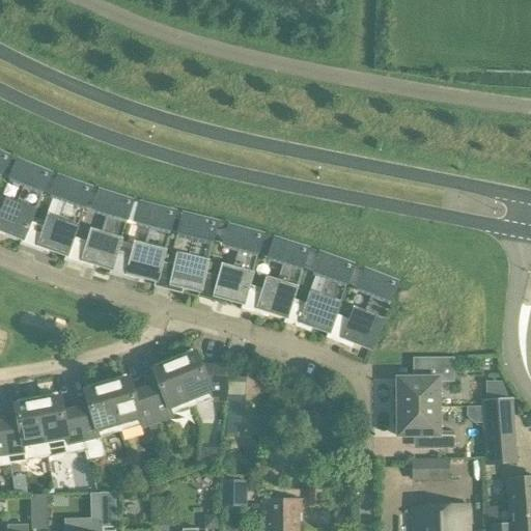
[(0,154),(0,179),(2,176),(10,159),(0,154)]
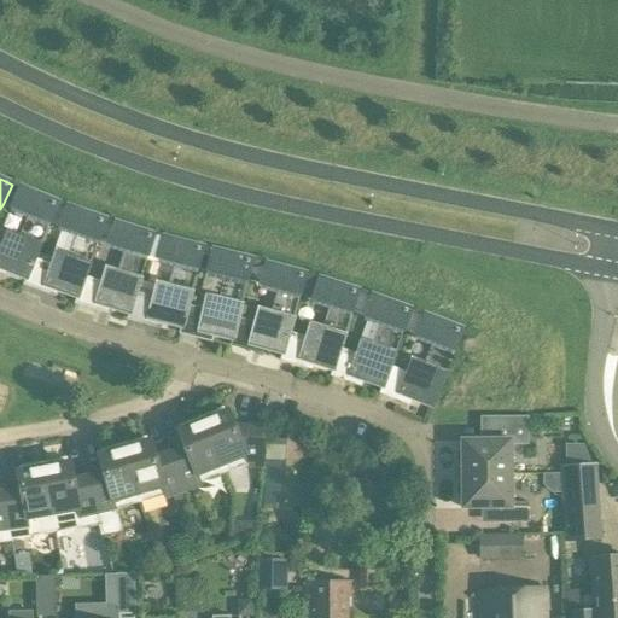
[(21,187),(12,185),(3,205),(12,209),(21,187)]
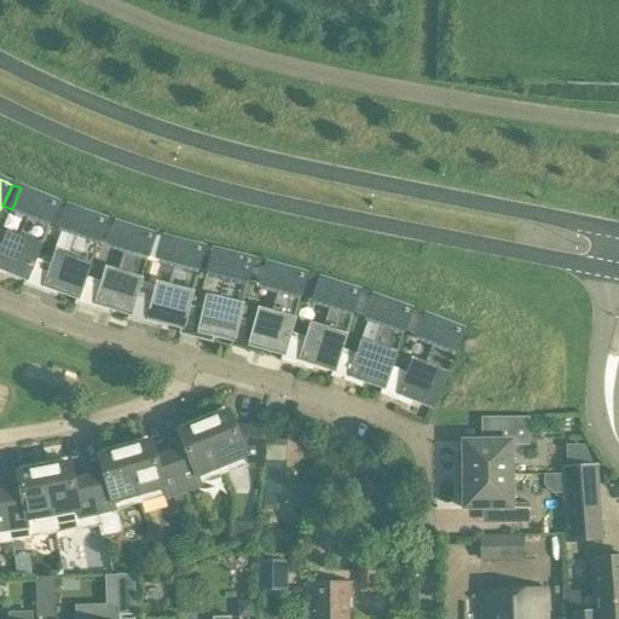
[(21,187),(12,209),(29,217),(22,233),(10,229),(0,250),(0,273),(6,277),(9,272),(25,279),(24,284),(25,285),(51,225),(59,204),(21,187)]
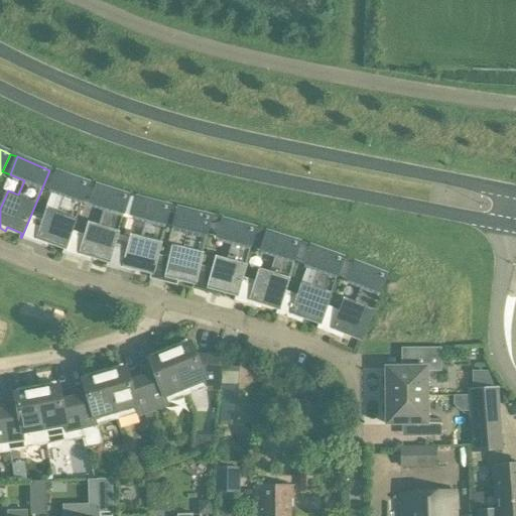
[(56,172),(49,170),(42,187),(49,190),(56,172)]
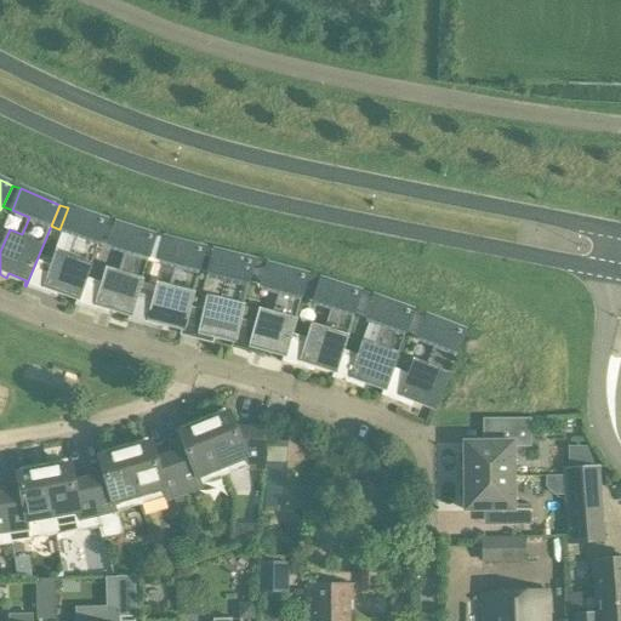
[(68,208),(60,229),(77,235),(70,254),(58,249),(43,292),(57,297),(60,292),(78,298),(75,305),(78,305),(100,244),(107,222),(68,208)]
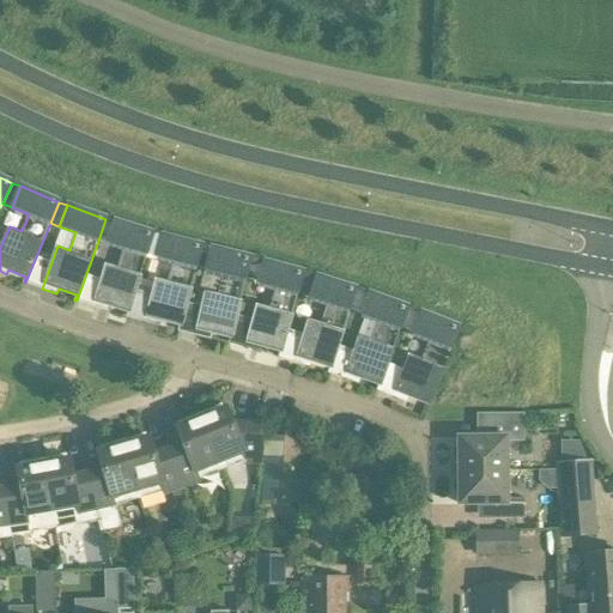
[(105,219),(98,241),(108,243),(114,222),(105,219)]
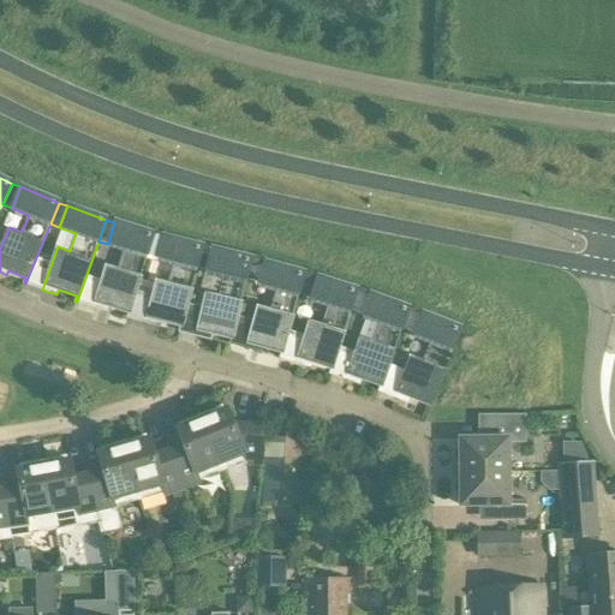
[(114,222),(108,244),(125,250),(119,268),(107,263),(94,308),(108,311),(109,306),(129,312),(127,317),(129,317),(148,256),(154,234),(114,222)]
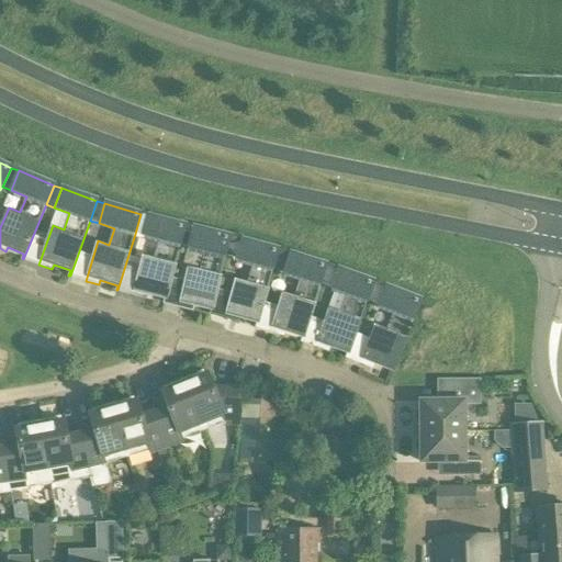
[(148,216),(141,214),(135,234),(144,236),(148,216)]
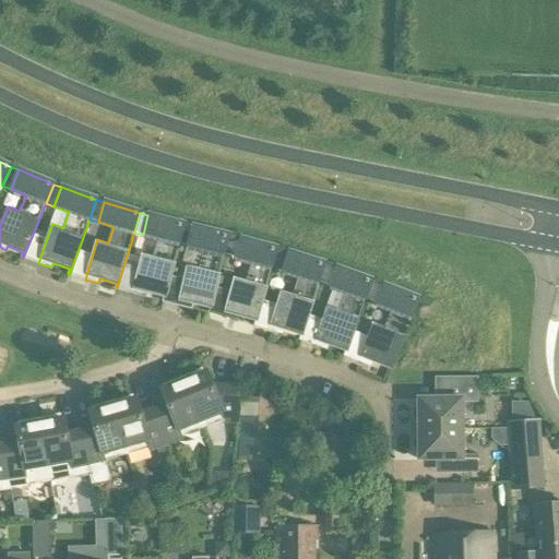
[(147,215),(143,235),(158,239),(154,256),(143,253),(132,293),(146,296),(147,292),(164,296),(163,301),(165,301),(179,245),(185,225),(147,215)]
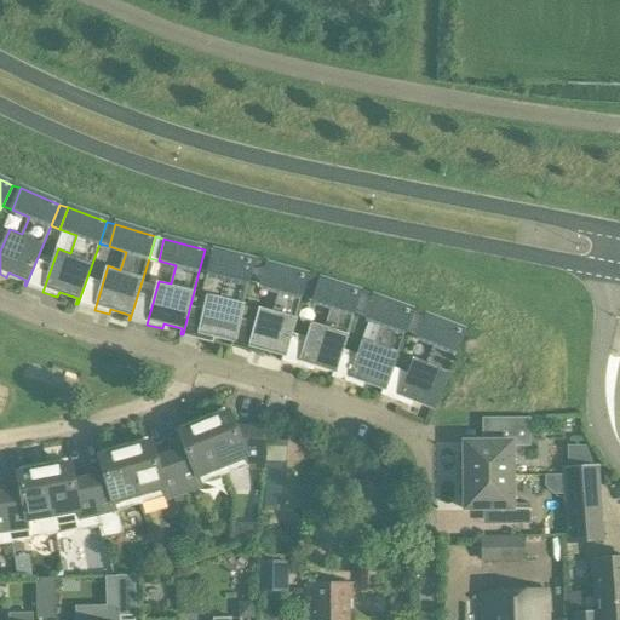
[(213,251),(205,250),(199,271),(208,274),(213,251)]
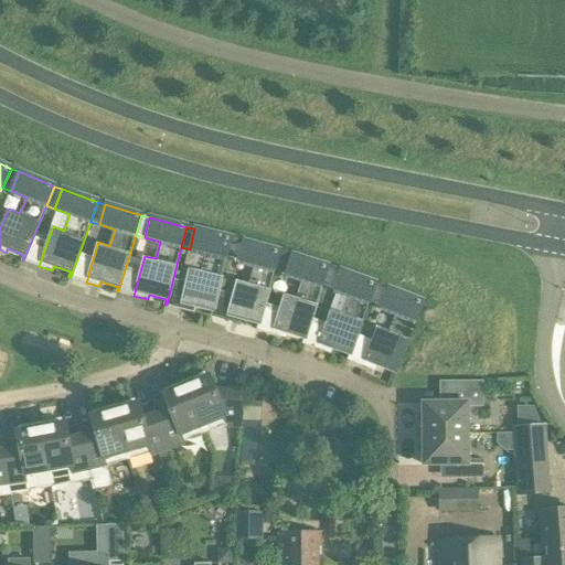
[(194,228),(190,249),(206,253),(202,270),(190,267),(180,308),(194,311),(195,307),(212,310),(211,316),(213,316),(226,258),(232,238),(194,228)]
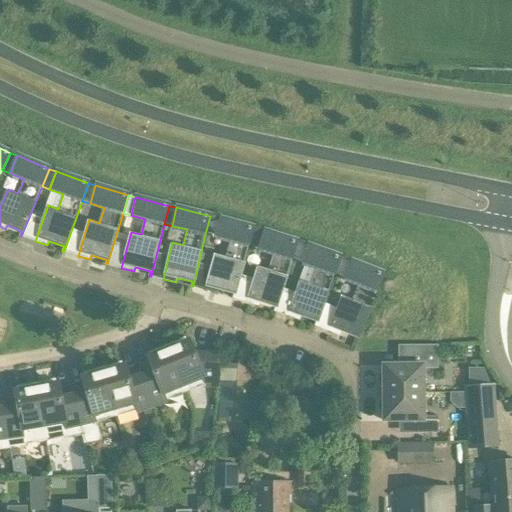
[(210,216),(205,234),(215,237),(220,219),(210,216)]
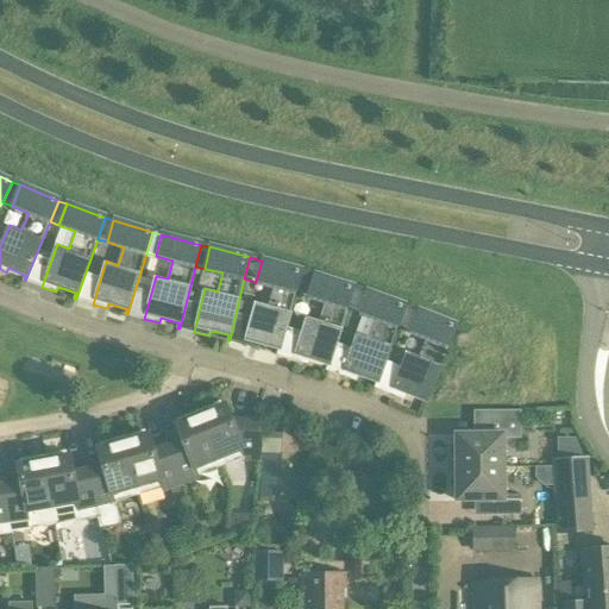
[(262,261),(256,282),(274,287),(269,305),(256,301),(244,345),(258,349),(261,344),(278,349),(277,353),(278,355),(296,293),(302,271),(262,261)]
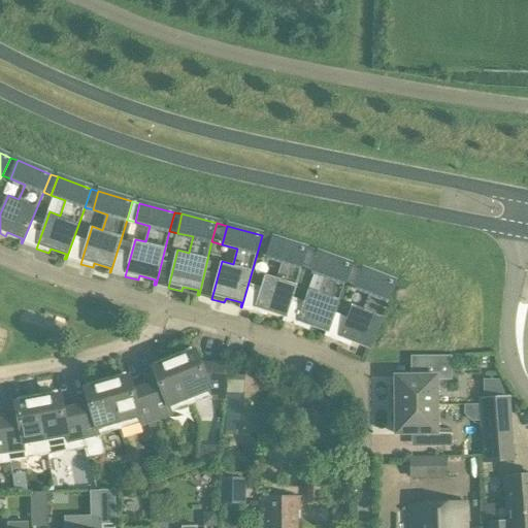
[(272,238),(262,235),(257,254),(267,257),(272,238)]
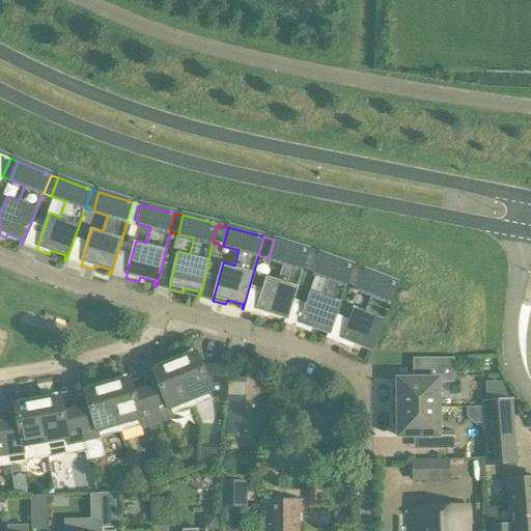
[(274,240),(269,258),(283,263),(279,279),(268,276),(256,313),(269,316),(270,312),(286,317),(284,322),(286,323),(303,270),(309,251),(274,240)]
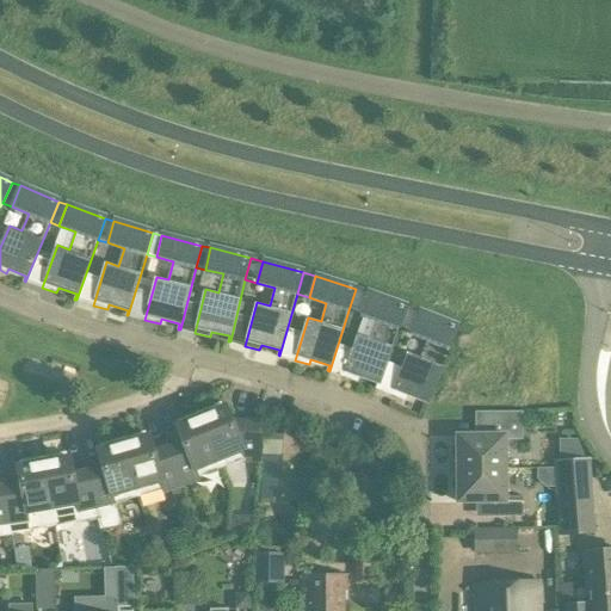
[(356,289),(349,310),(360,314),(368,292),(356,289)]
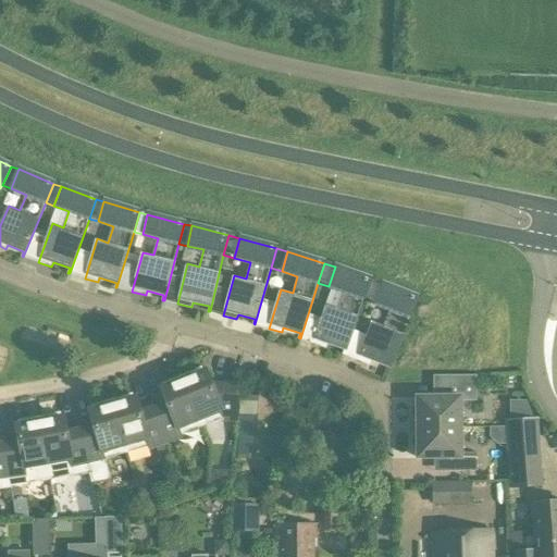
[(335,267),(329,286),(344,292),(338,308),(327,305),(313,343),(326,347),(329,343),(345,349),(343,354),(345,354),(364,299),(371,280),(335,267)]
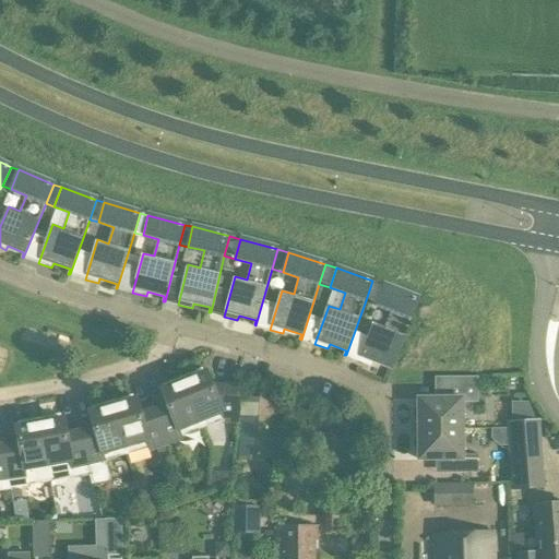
[(372,281),(366,300),(376,305),(383,285),(372,281)]
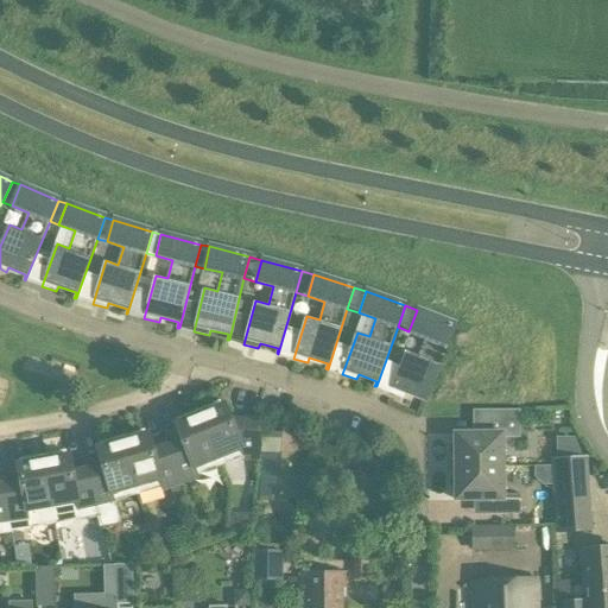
[(417,310),(409,331),(425,337),(419,355),(407,350),(391,392),(404,398),(406,393),(424,400),(423,405),(424,405),(456,325),(417,310)]
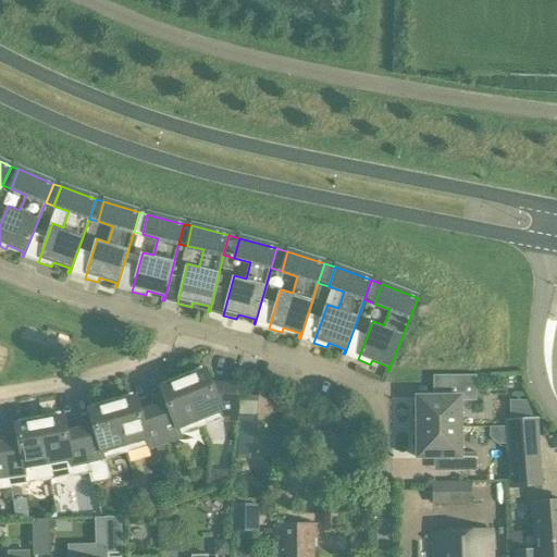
[(213,308),(223,310),(229,289),(218,287),(213,308)]
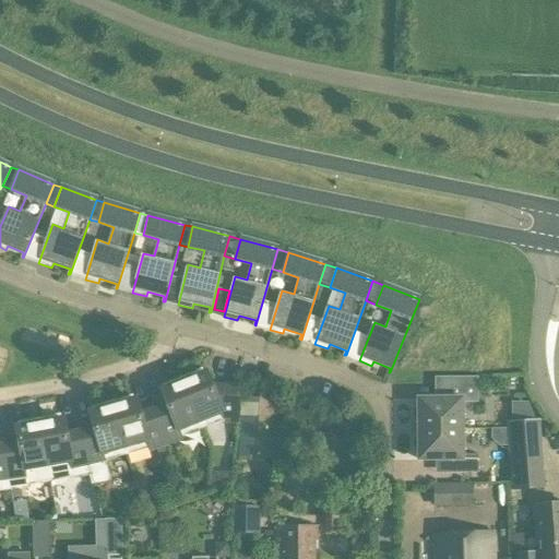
[(202,369),(182,378),(202,429),(224,420),(225,421),(237,423),(238,389),(212,388),(206,373),(204,375),(202,369)]
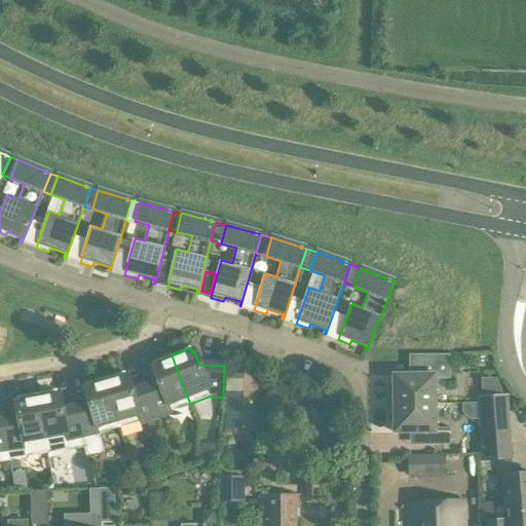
[(157,382),(146,386),(156,418),(171,413),(171,412),(190,404),(172,355),(152,363),(154,368),(151,369),(157,382)]
